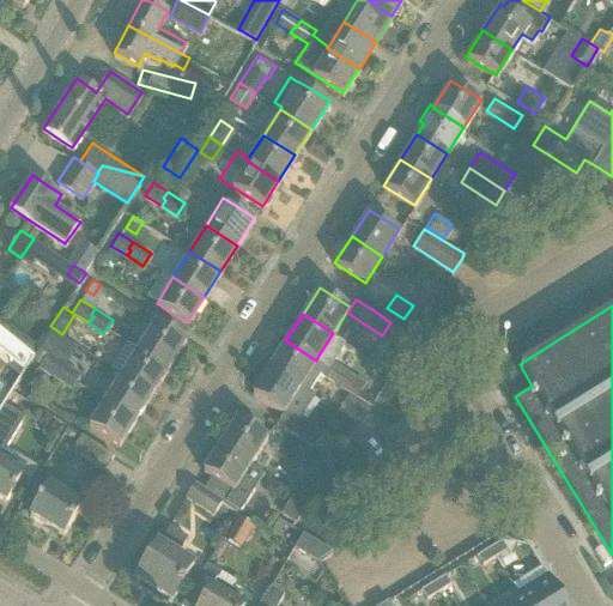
[(138,346),(169,365),(186,339),(156,319),(138,346)]
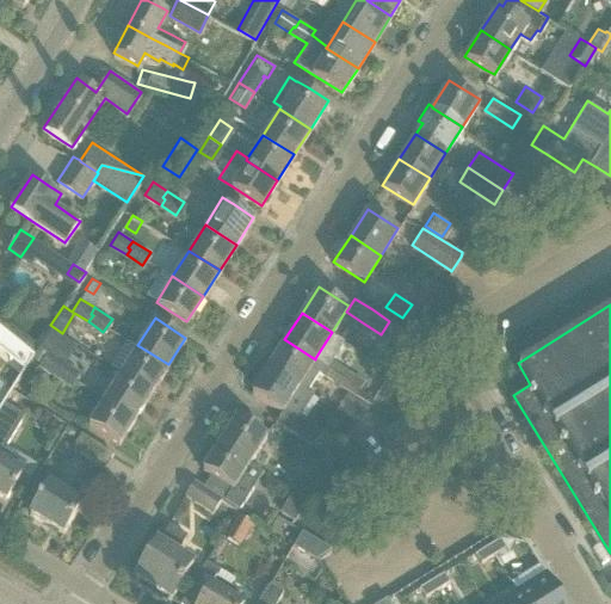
[(63,361),(75,343),(49,326),(38,344),(61,359),(63,361)]
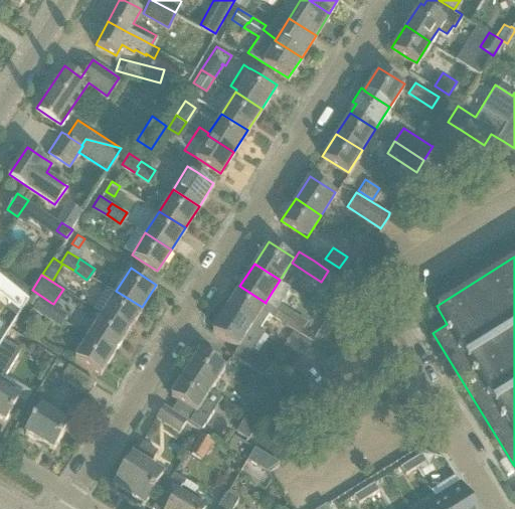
[(226,307),(258,327),(268,311),(272,313),(272,314),(286,323),(289,318),(287,317),(291,311),(279,303),(275,308),(266,302),(266,303),(239,286),(226,307)]
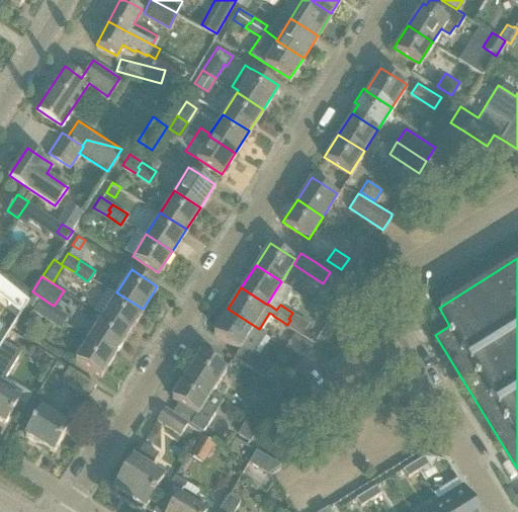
[(28,300),(26,304),(32,308),(47,317),(51,311),(49,310),(52,305),(32,291),(28,299),(28,300)]
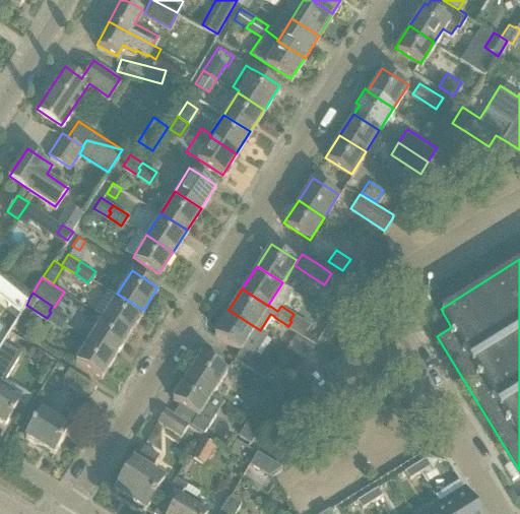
[(143,310),(117,294),(104,315),(129,332),(143,310)]
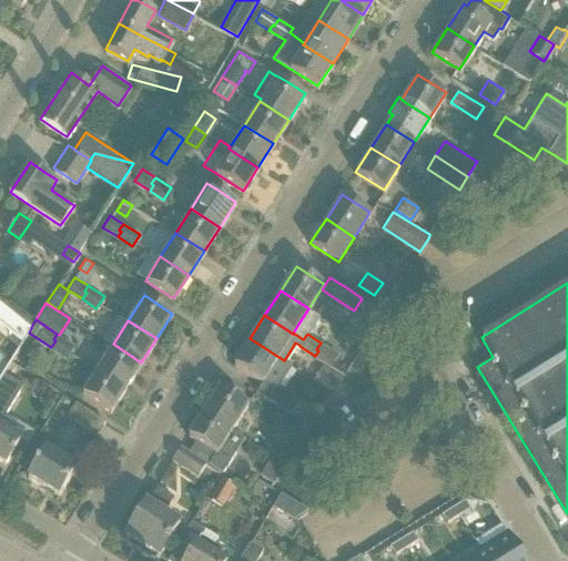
[(56,340),(51,347),(66,356),(73,344),(59,335),(57,334),(53,339),(56,340)]
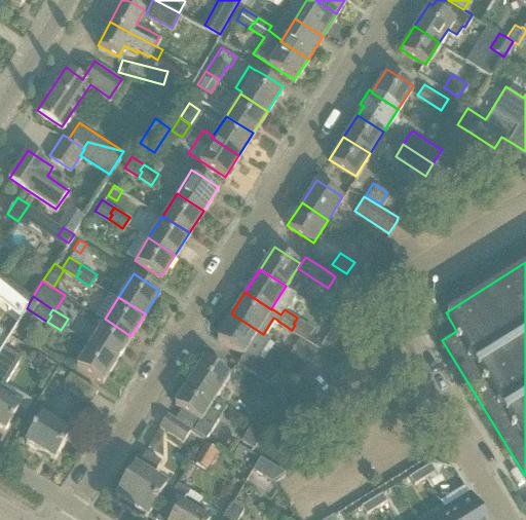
[(231,313),(217,336),(242,353),(249,357),(242,365),(267,380),(274,369),(257,358),(269,338),(263,334),(231,313)]
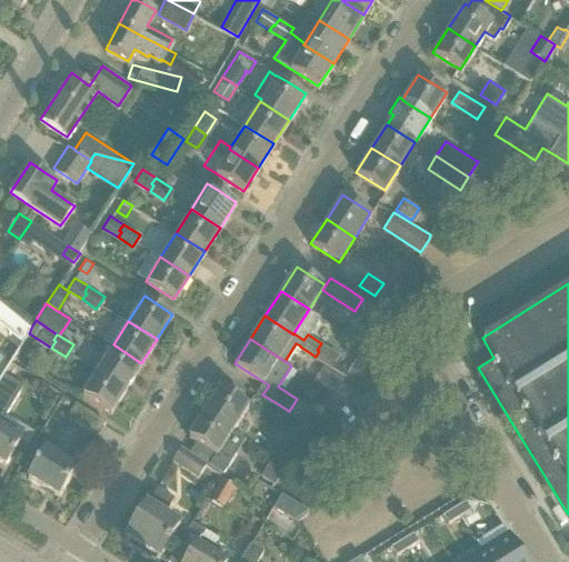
[(317,350),(319,351),(316,357),(330,365),(338,353),(321,343),(317,350)]
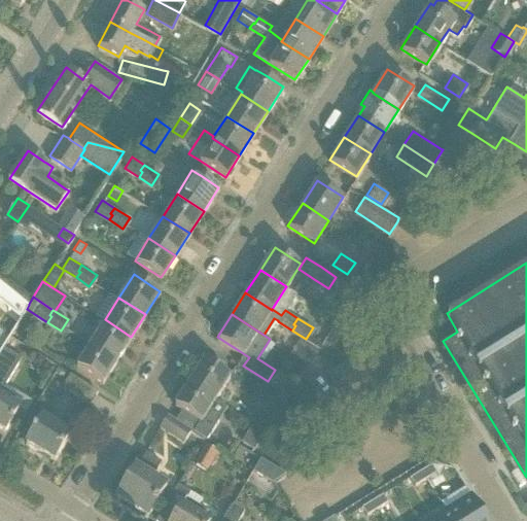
[(91,343),(116,359),(131,337),(105,319),(91,343)]
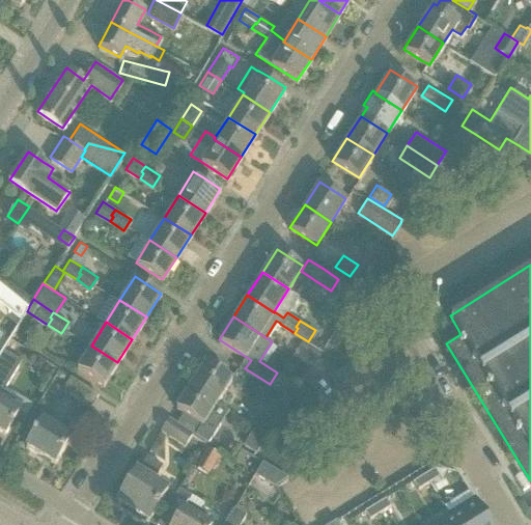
[(310,364),(318,352),(301,340),(292,354),(310,364)]
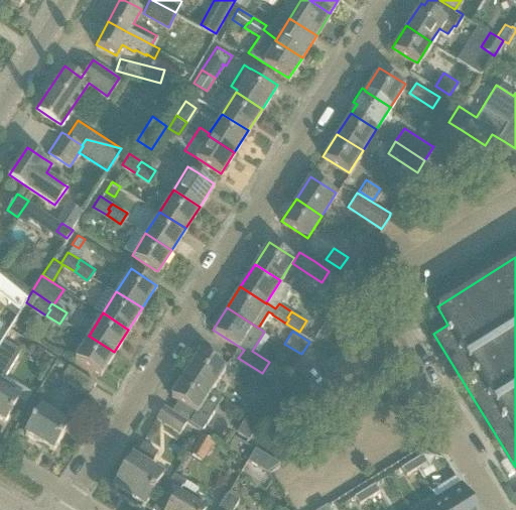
[(100,373),(114,352),(89,336),(75,357),(83,362),(100,373)]
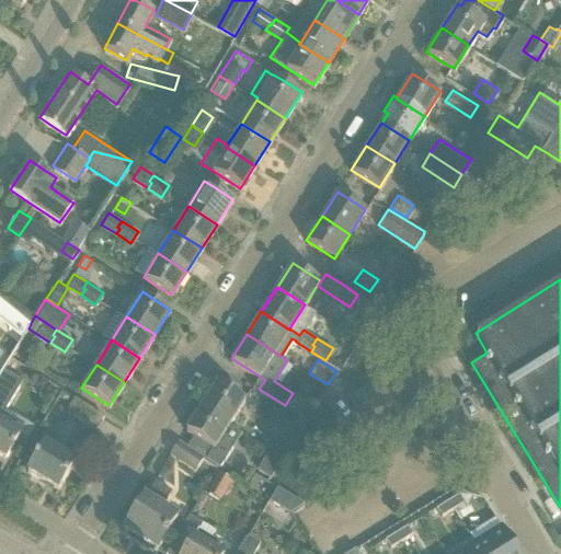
[(0,452),(4,456),(10,447),(11,448),(13,445),(12,443),(16,437),(20,431),(4,422),(11,411),(4,406),(22,378),(14,373),(4,367),(3,367),(0,371),(0,452)]
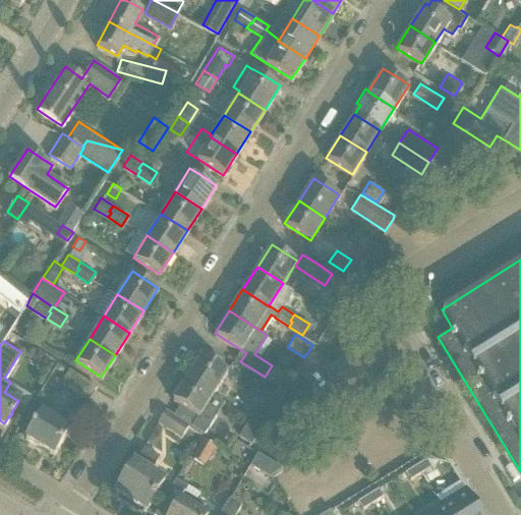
[(213,393),(227,369),(201,353),(187,376),(213,393)]
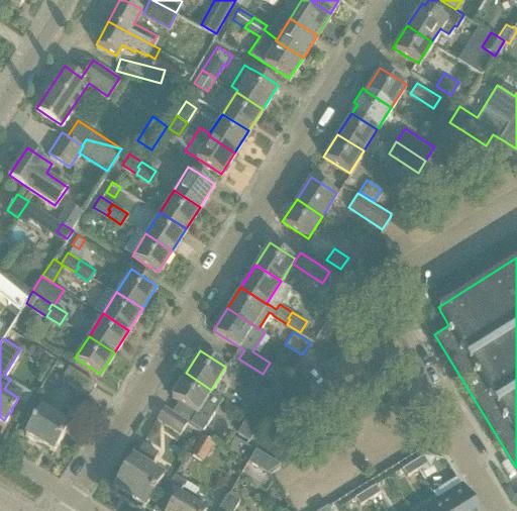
[(95,382),(57,356),(54,362),(65,369),(60,377),(88,394),(95,382)]
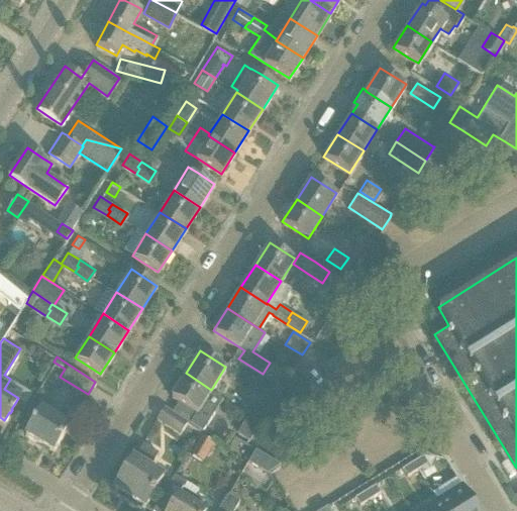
[(203,402),(211,390),(186,373),(172,395),(197,411),(191,420),(202,427),(214,410),(203,402)]
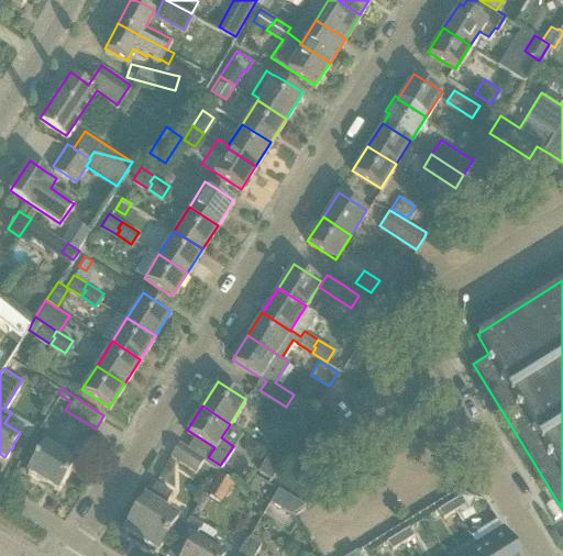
[(275,410),(268,421),(284,431),(290,420),(275,410)]
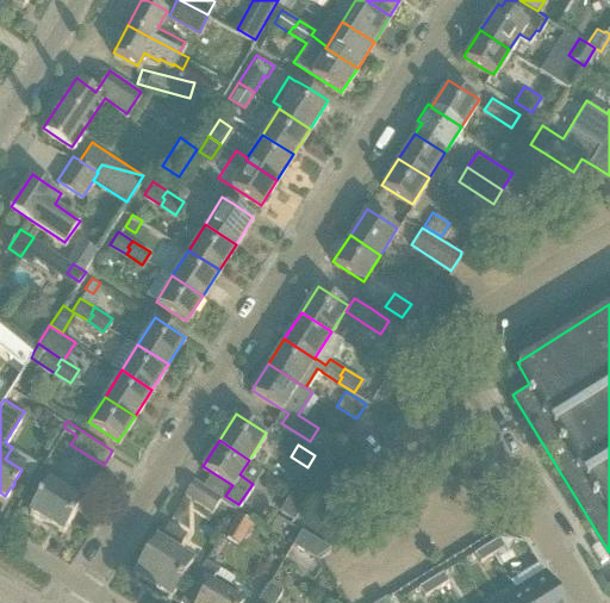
[(49,479),(42,490),(41,493),(38,492),(37,496),(38,497),(30,511),(62,530),(88,488),(87,488),(72,478),(66,489),(49,479)]
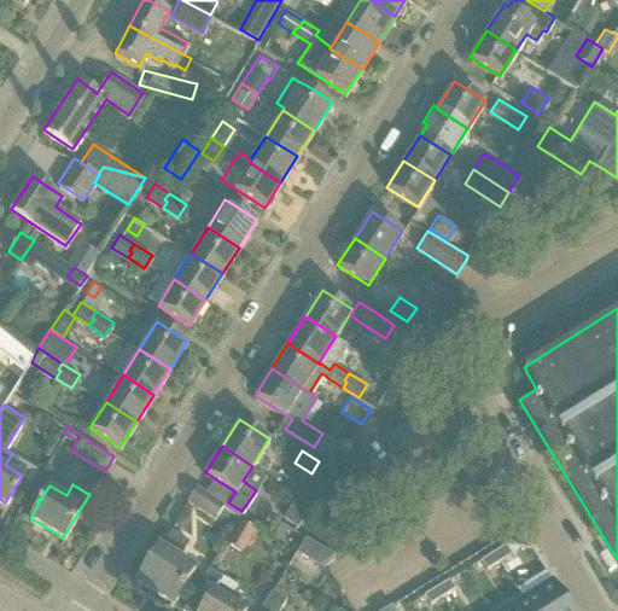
[(214,516),(222,504),(196,487),(187,499),(214,516)]
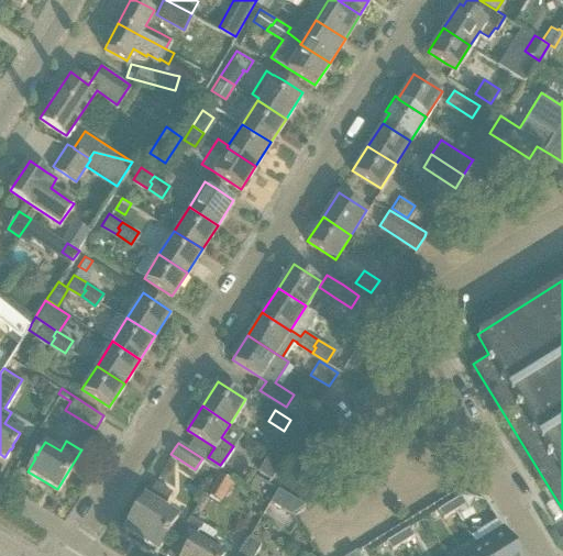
[(269,451),(257,468),(271,477),(283,459),(282,459),(269,451)]
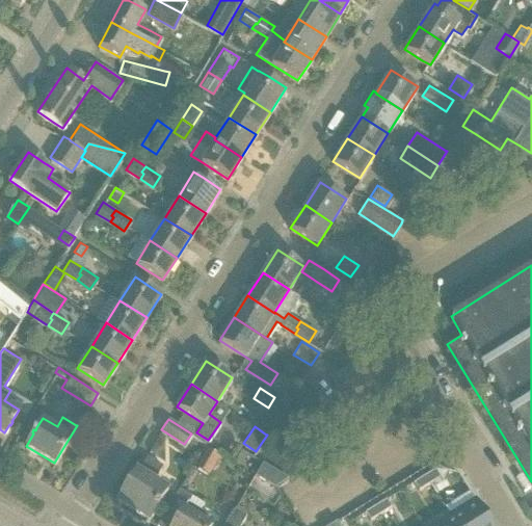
[(206,445),(195,464),(208,472),(219,453),(206,445)]
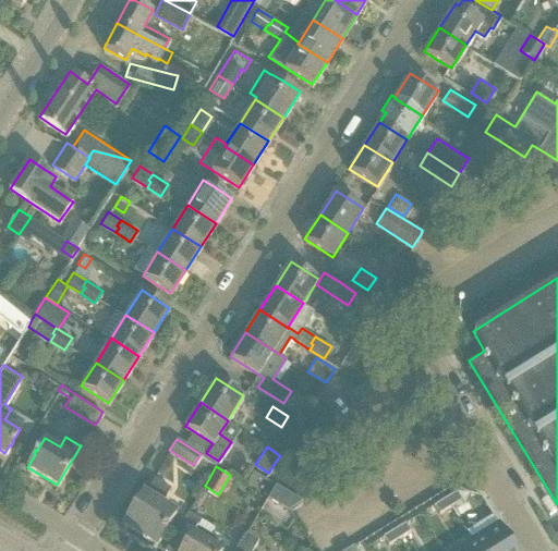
[(246,481),(253,485),(261,473),(255,468),(246,481)]
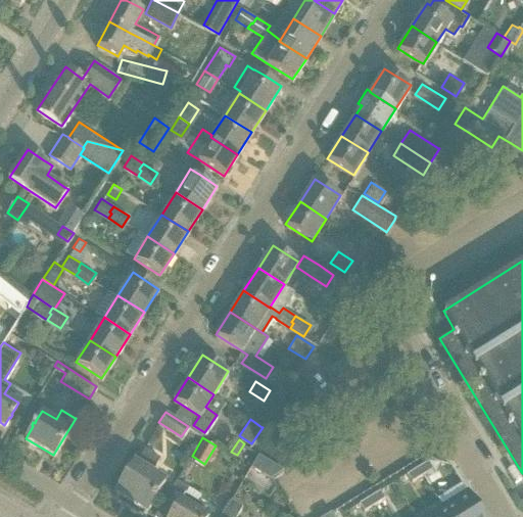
[(217,443),(207,462),(216,467),(226,449),(217,443)]
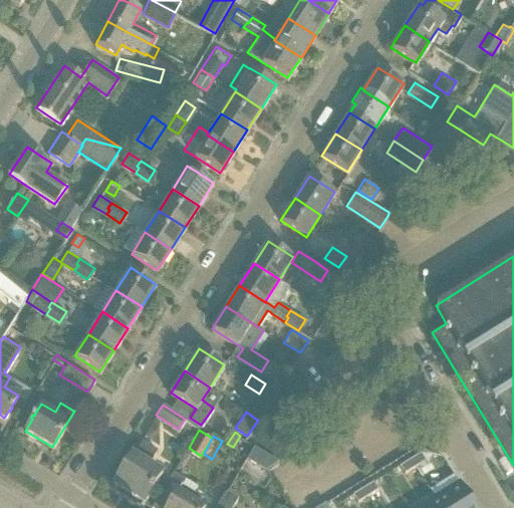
[(144,502),(154,485),(162,471),(145,461),(154,446),(142,439),(133,454),(133,453),(113,484),(144,502)]
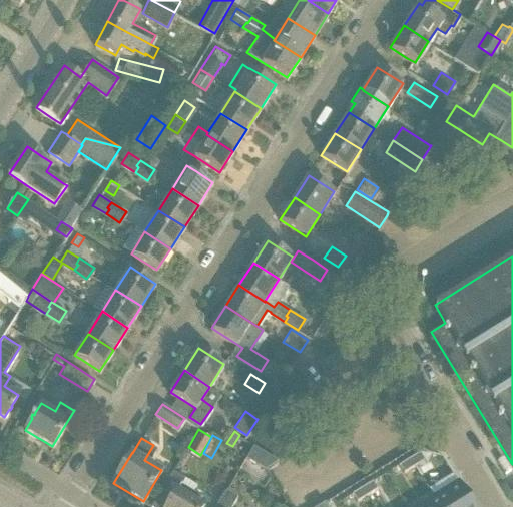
[(253,444),(246,456),(255,462),(263,450),(253,444)]
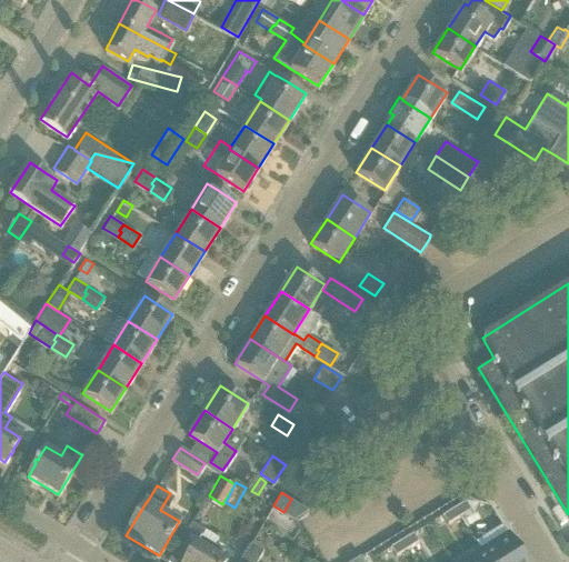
[(466,499),(453,505),(459,514),(470,507),(466,499)]
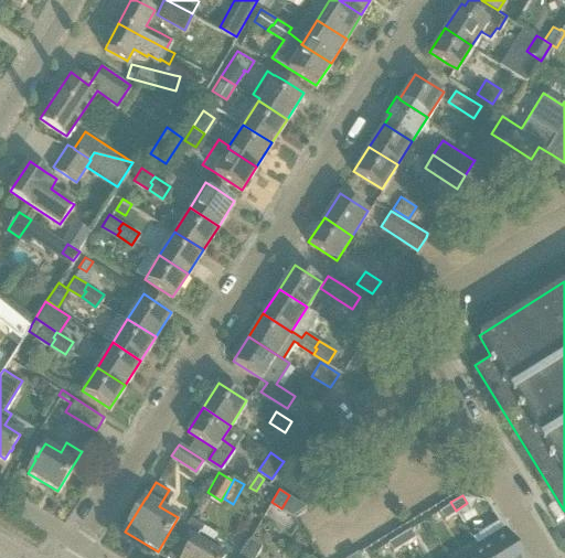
[(450,502),(439,510),(445,517),(456,511),(450,502)]
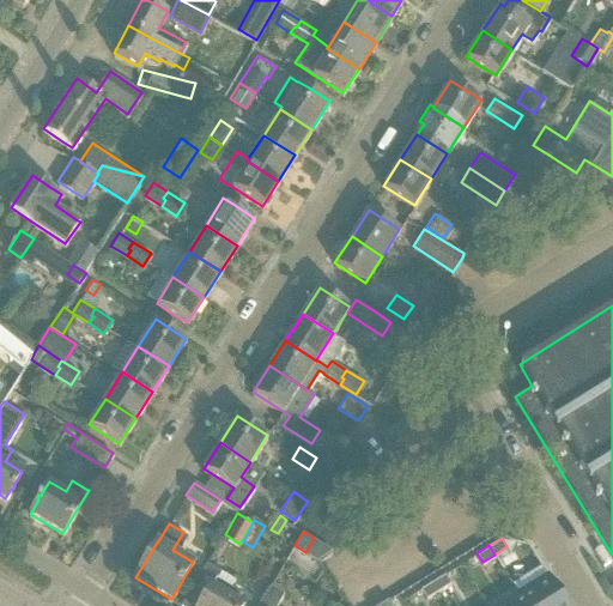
[(207,592),(206,593),(198,605),(242,605),(244,604),(242,603),(244,600),(246,597),(243,593),(231,586),(216,576),(220,569),(206,561),(193,583),(207,592)]
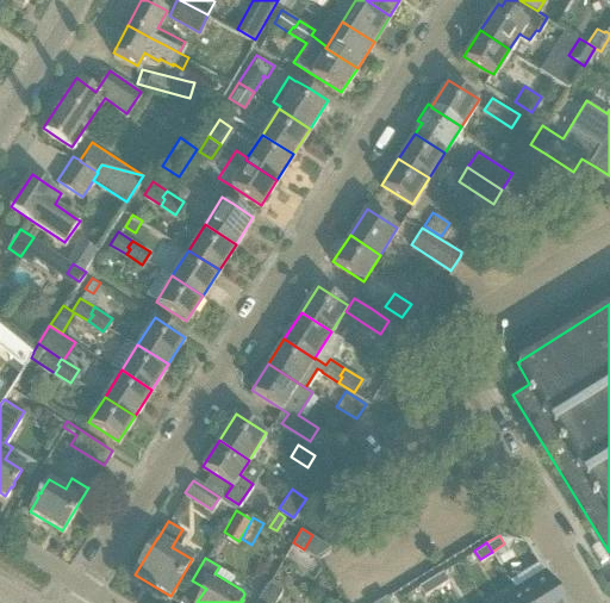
[(443,570),(430,577),(436,586),(448,578),(443,570)]
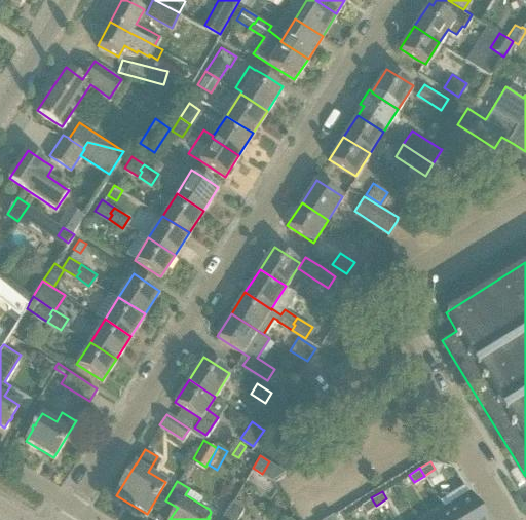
[(371,497),(361,505),(366,512),(376,506),(371,497)]
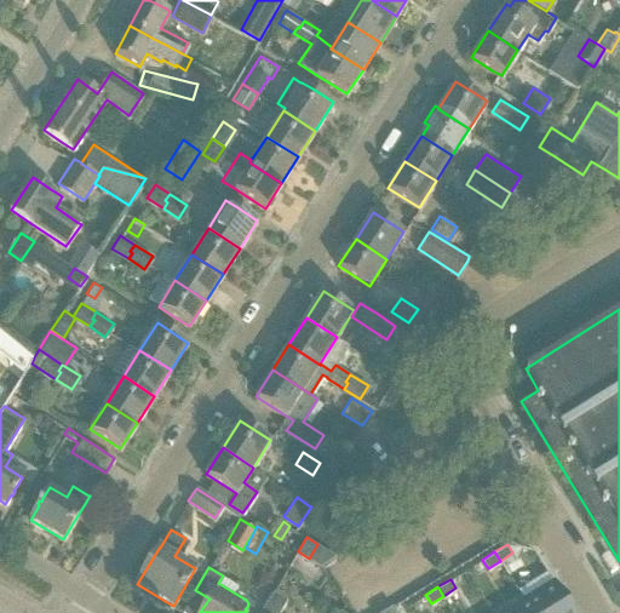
[(279,612),(288,597),(274,590),(260,612),(262,612),(279,612)]
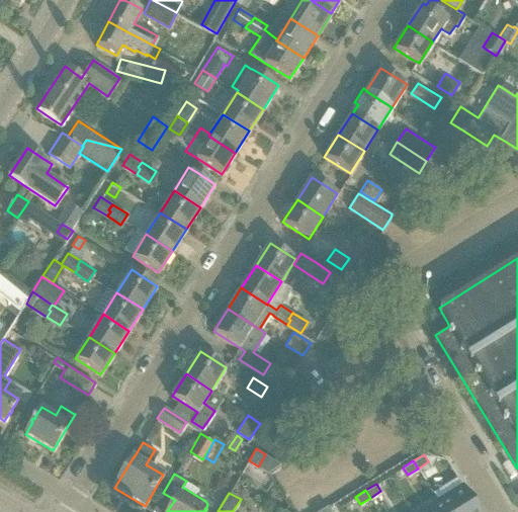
[(480,511),(472,498),(447,511),(448,511),(480,511)]
